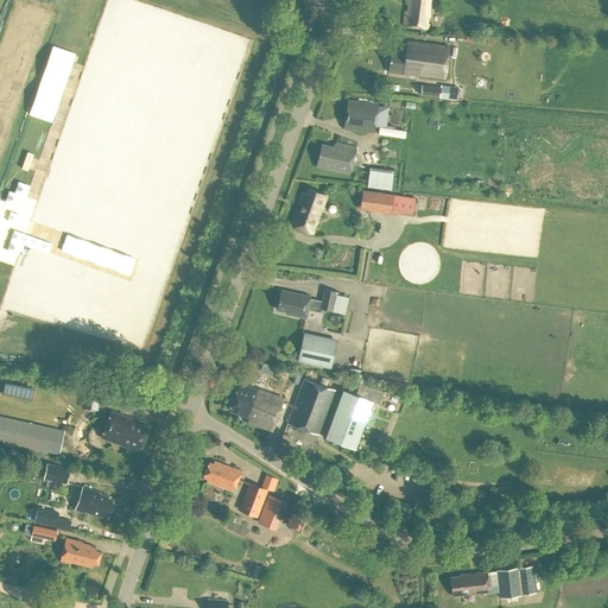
[(430,0),(405,0),(406,2),(410,4),(409,11),(405,11),(403,25),(428,27),(430,0)]
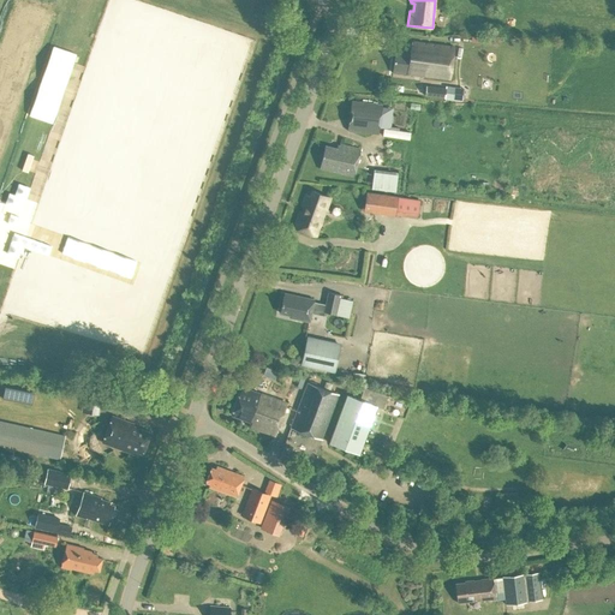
[(454,46),(412,41),(411,51),(401,49),(400,52),(395,52),(392,71),(449,78),(454,46)]
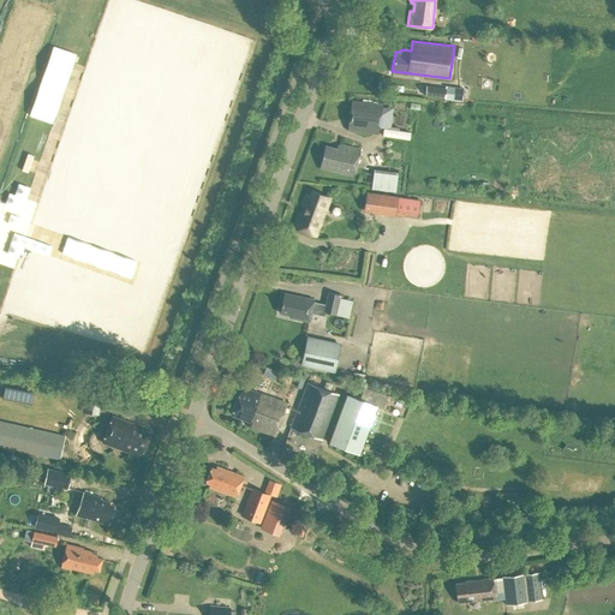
[(446,88),(425,85),(424,95),(445,97),(443,99),(461,101),(464,88),(446,85),(446,88)]
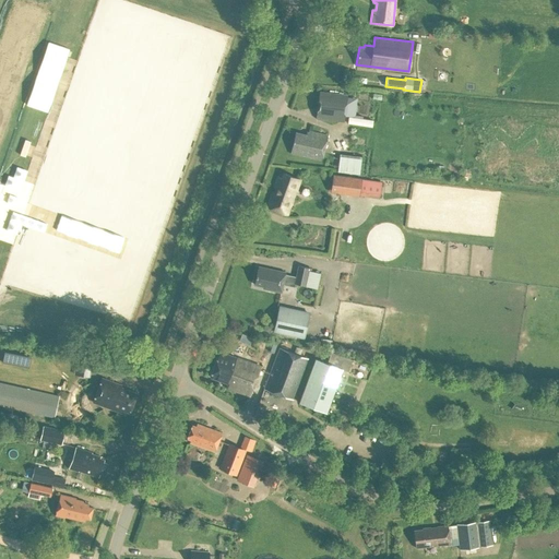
[(344,120),(345,117),(354,118),(357,98),(347,96),(347,94),(320,91),(317,117),(344,120)]
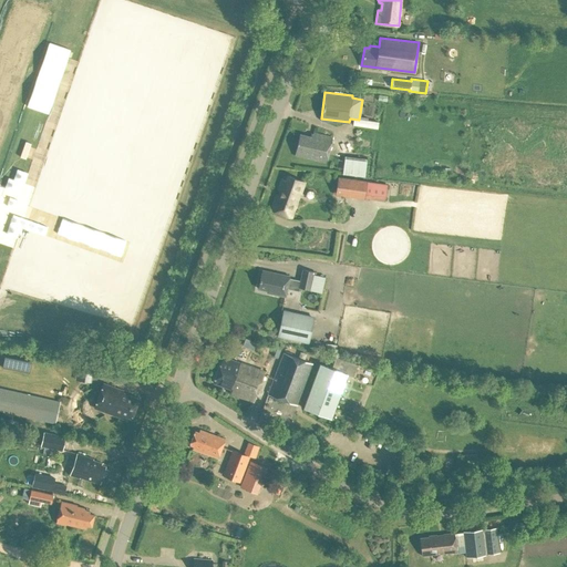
[(312,137),(302,134),(299,134),(294,154),(326,163),(332,138),(313,133),(312,137)]
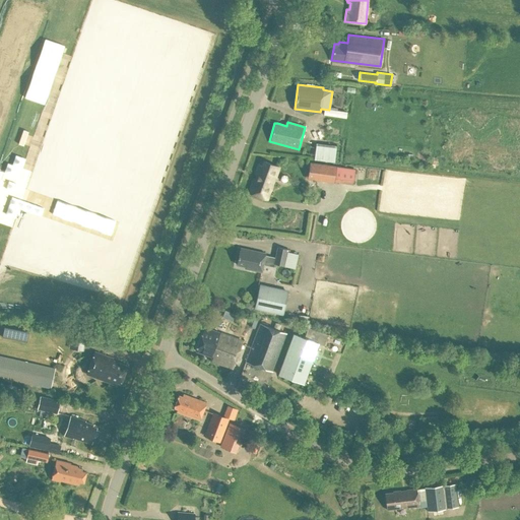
[(336,145),(316,142),(314,159),(334,161),(336,145)]
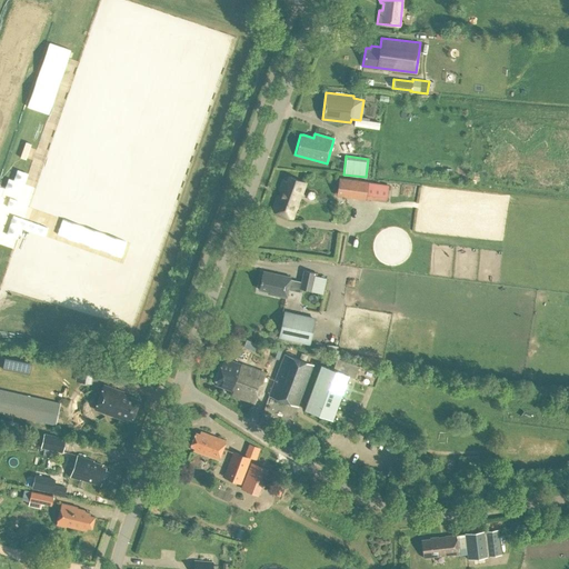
[(305,182),(288,177),(287,181),(285,180),(281,189),(283,190),(281,197),(278,195),(273,207),(275,208),(273,210),(291,217),(305,182)]
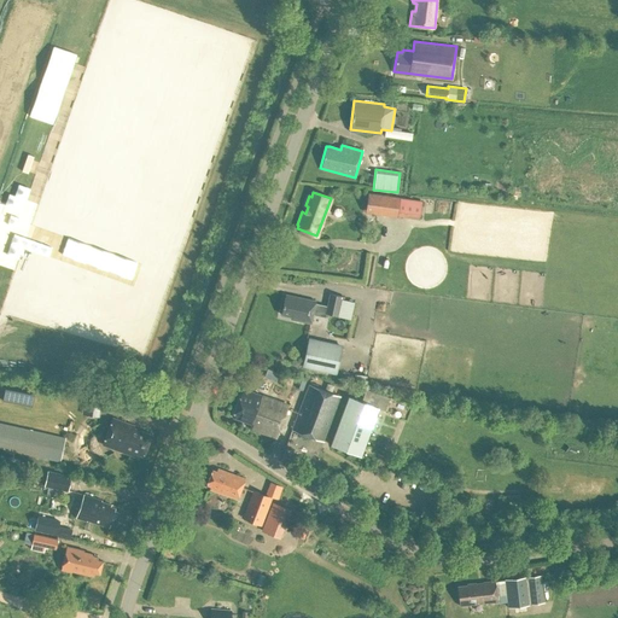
[(367,192),(365,211),(419,220),(421,200),(398,198),(398,197),(367,192)]
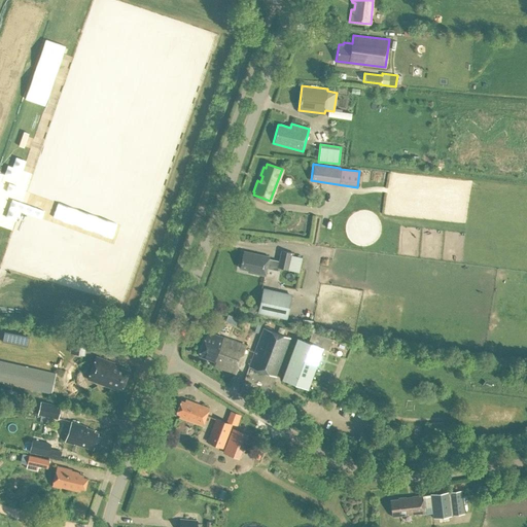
[(302,257),(292,255),(293,253),(281,250),(279,260),(269,258),(269,256),(243,250),(240,268),(248,270),(248,271),(265,275),(268,265),(299,272),(302,257)]
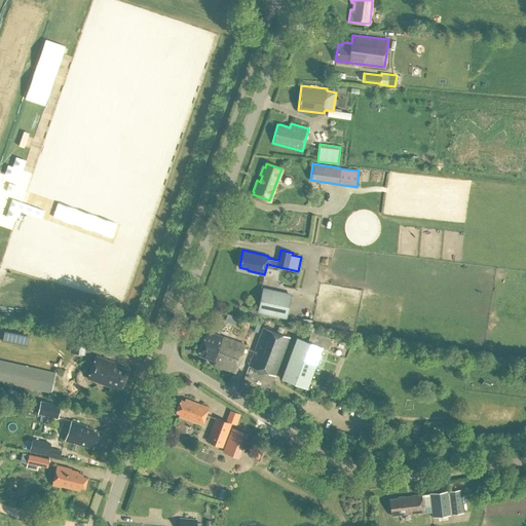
[(262,288),(257,312),(286,318),(291,294),(262,288)]
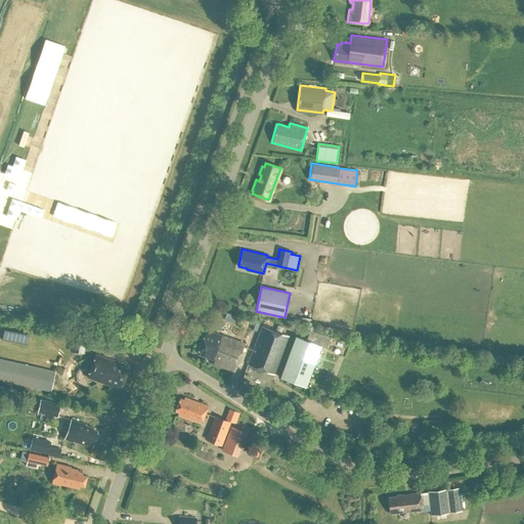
[(289,336),(262,325),(248,364),(274,375),(289,336)]
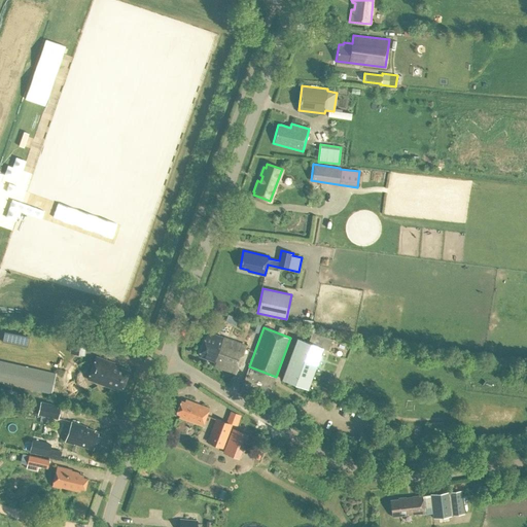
[(2,343),(16,346),(26,348),(29,336),(5,331),(2,343)]
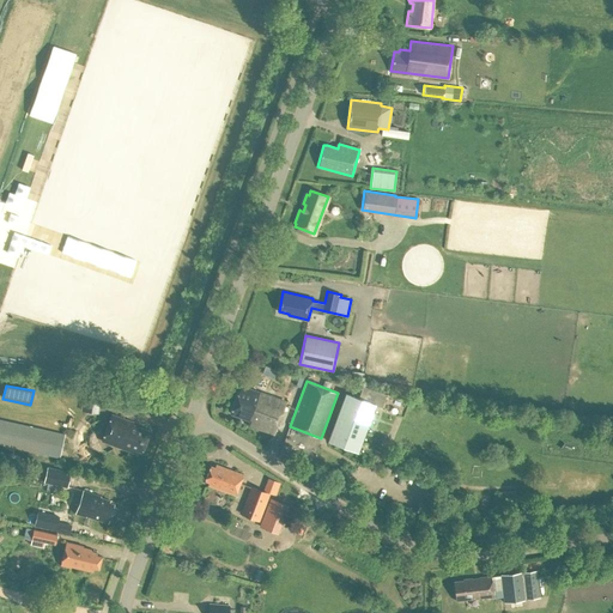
[(286,404),(242,386),(231,413),(250,420),(248,425),(274,435),(286,404)]
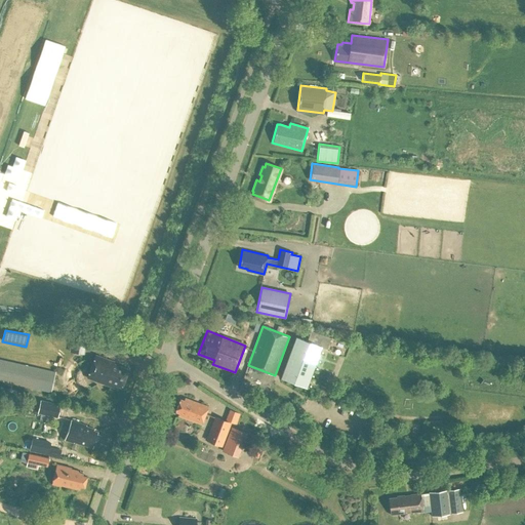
[(311,330),(308,340),(295,336),(280,377),(307,387),(322,346),(327,348),(331,337),(311,330)]
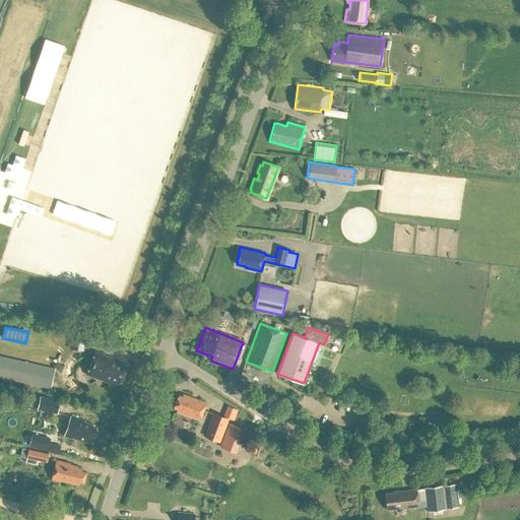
[(71,334),(70,346),(84,347),(86,335),(71,334)]
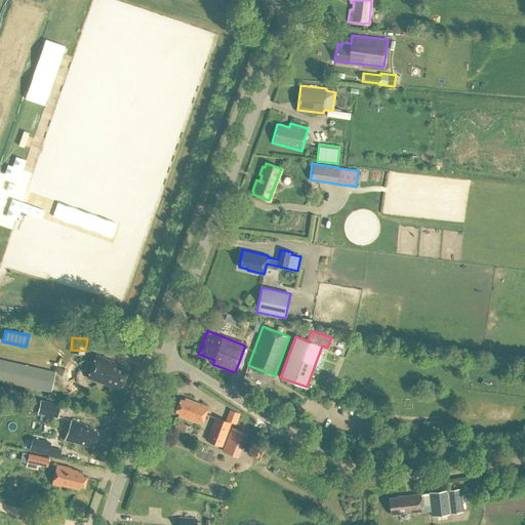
[(115,362),(96,356),(88,377),(118,389),(119,386),(123,387),(129,369),(114,363),(115,362)]
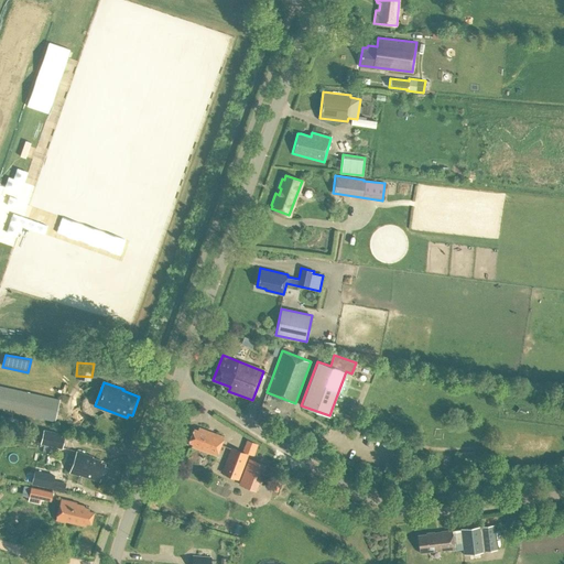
[(0,384),(0,408),(18,411),(55,420),(60,398),(18,389),(0,384)]
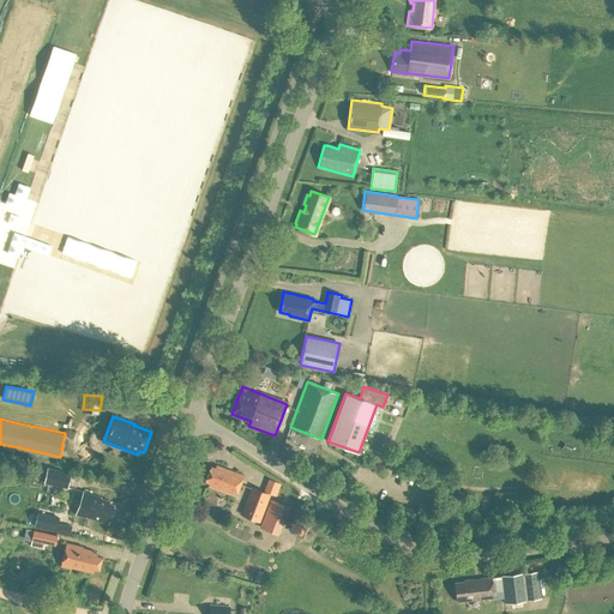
[(244,475),(217,464),(216,468),(211,465),(205,481),(209,483),(209,485),(236,495),(244,475)]
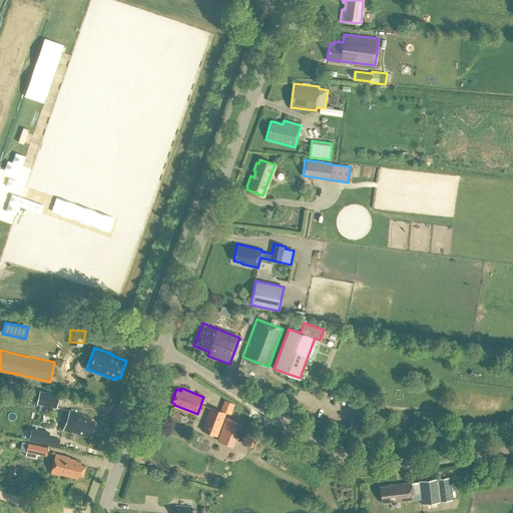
[(35,399),(37,392),(27,390),(26,397),(35,399)]
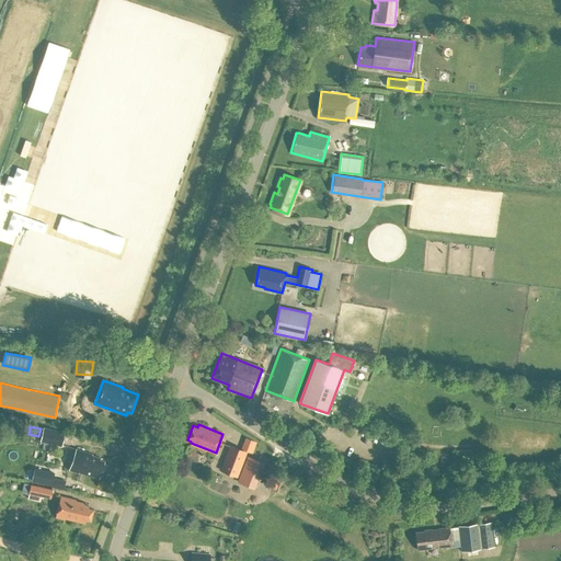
[(42,427),(38,442),(61,446),(65,432),(42,427)]
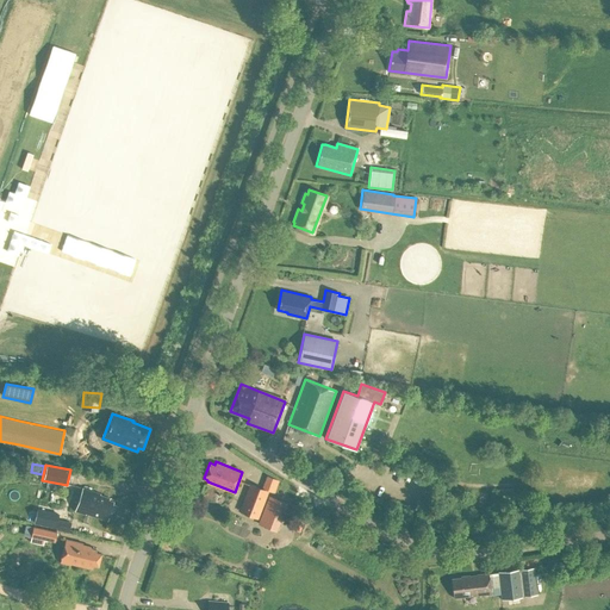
[(249,484),(238,511),(257,520),(268,491),(249,484)]
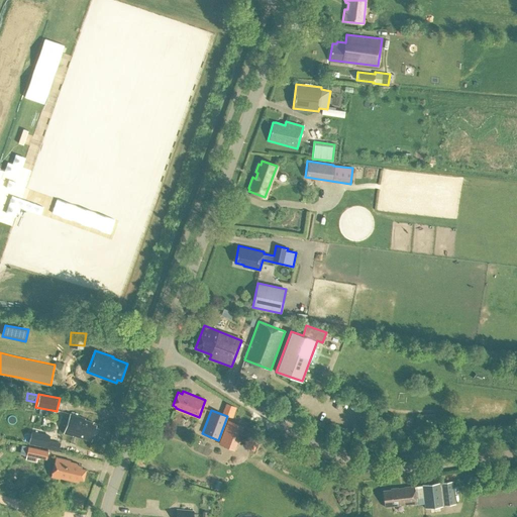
[(86,418),(83,417),(77,415),(72,413),(65,432),(73,435),(74,433),(93,440),(94,437),(97,438),(100,428),(97,427),(97,426),(93,425),(92,423),(85,420),(86,418)]
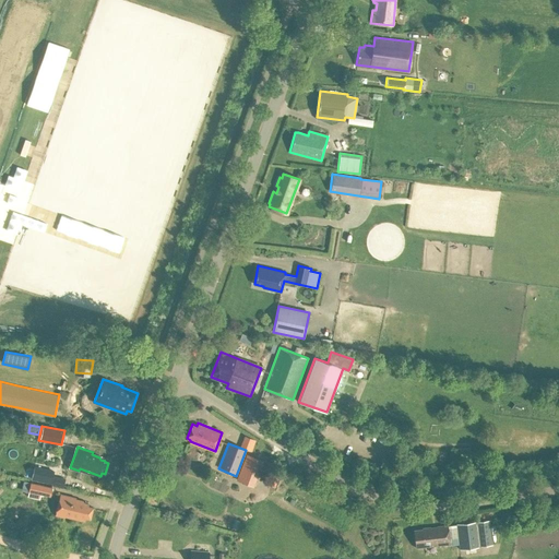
[(247,485),(253,487),(264,462),(247,454),(238,476),(248,480),(247,485)]
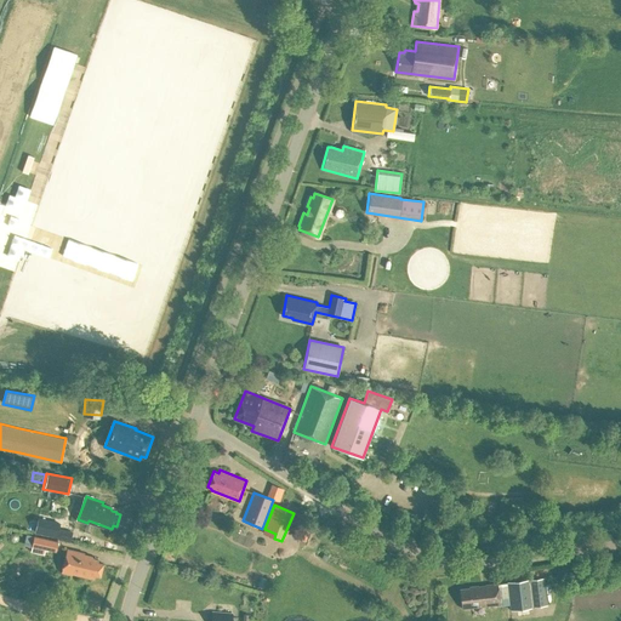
[(38,518),(35,533),(57,539),(57,535),(61,523),(52,522),(41,519),(38,518)]
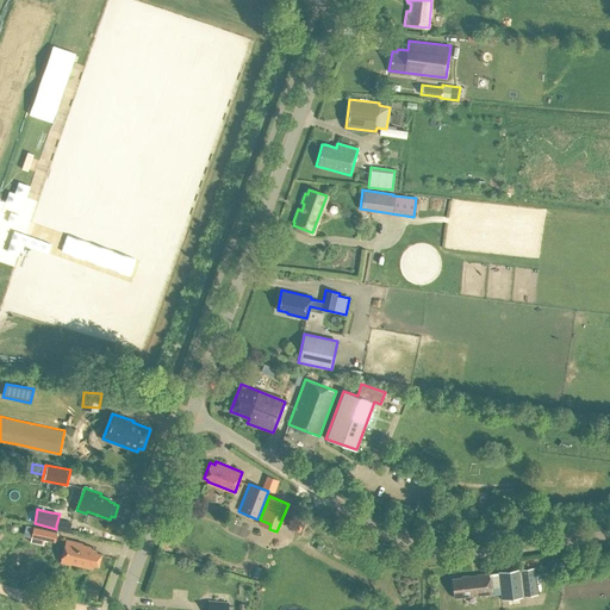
[(25,526),(24,536),(32,537),(33,528),(25,526)]
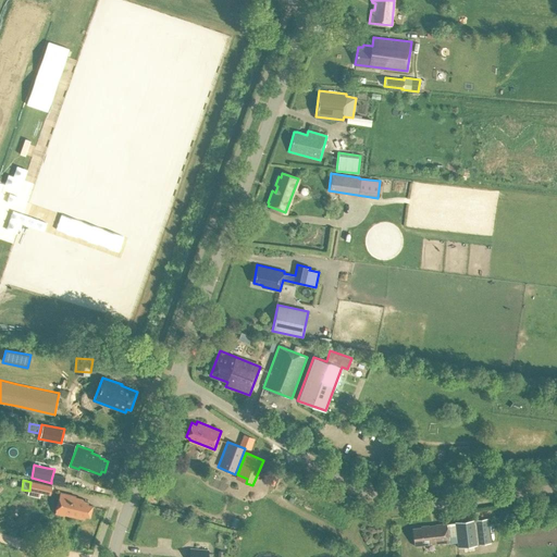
[(39,497),(40,493),(50,495),(52,487),(32,482),(28,495),(39,497)]
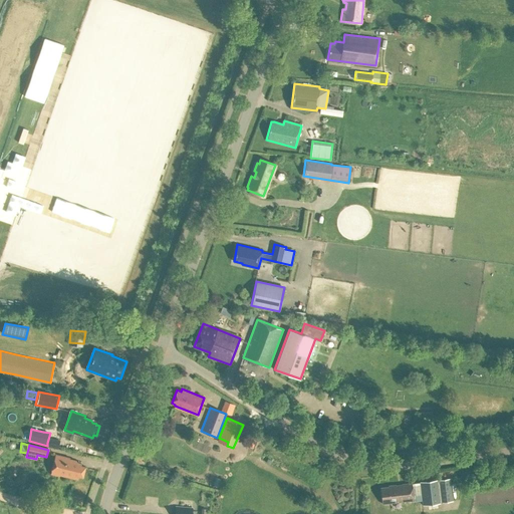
[(75,461),(70,459),(56,456),(52,475),(60,477),(60,476),(78,480),(79,476),(83,477),(86,465),(77,463),(75,461)]
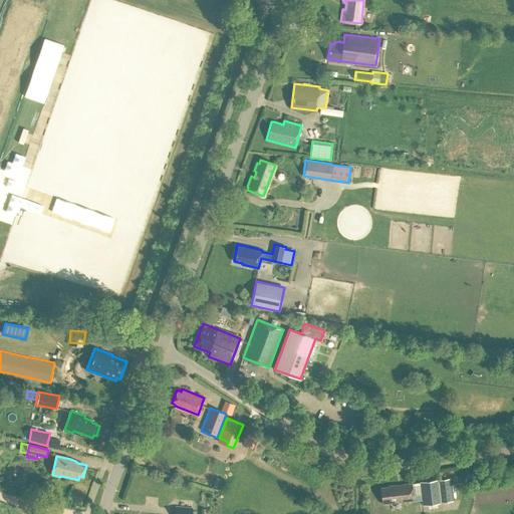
[(450,478),(420,482),(422,505),(427,504),(428,510),(439,509),(438,503),(441,503),(453,501),(452,492),(450,478)]
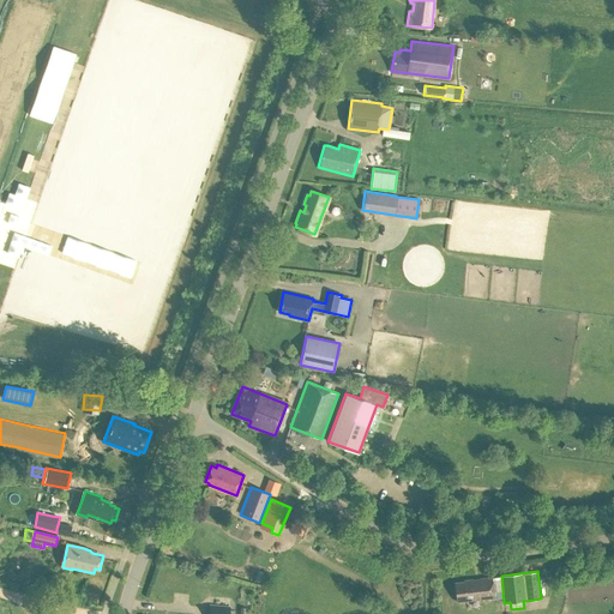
[(493,599),(492,577),(479,579),(479,582),(471,582),(471,581),(463,581),(463,583),(455,584),(457,602),(493,599)]
